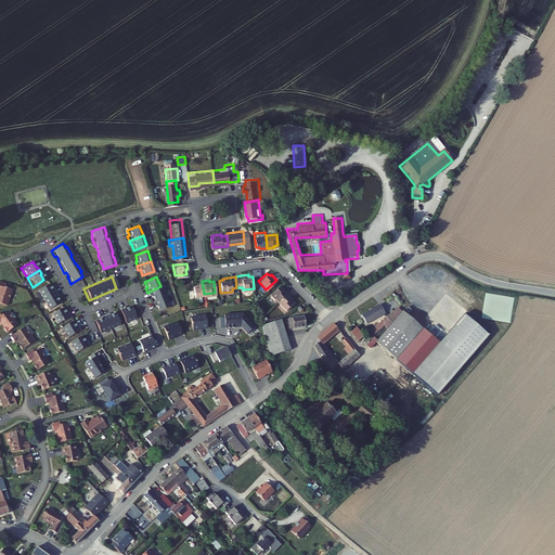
[(204,294),(202,281),(195,282),(195,284),(191,284),(193,295),(204,294)]
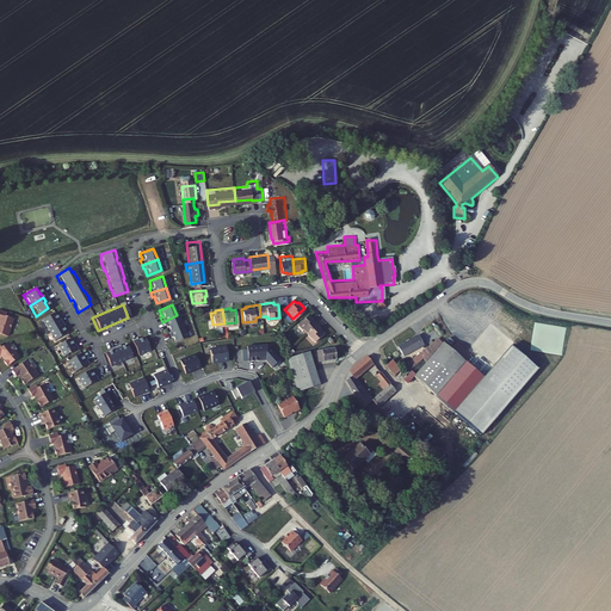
[(10,314),(0,312),(0,319),(2,320),(0,325),(0,333),(11,337),(17,320),(8,318),(10,314)]
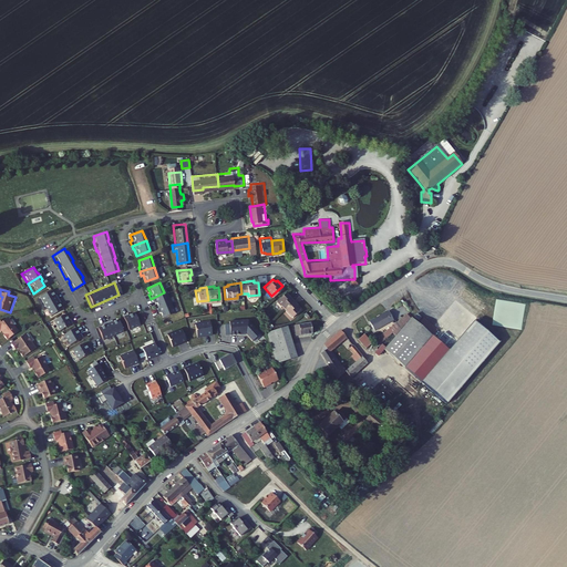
[(35,298),(41,307),(54,299),(52,296),(51,297),(48,291),(35,298)]
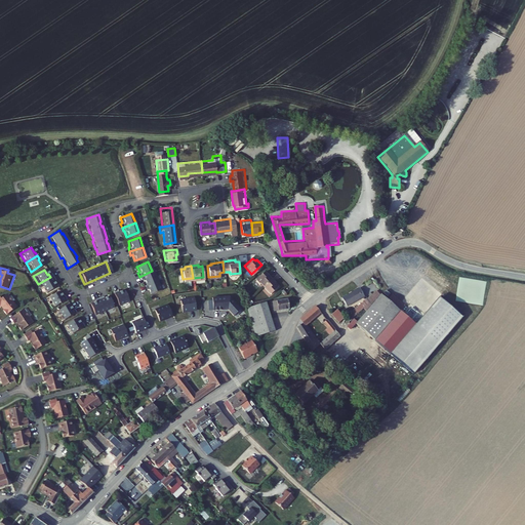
[(263,285),(272,276),(267,272),(266,273),(264,270),(255,277),(263,285)]
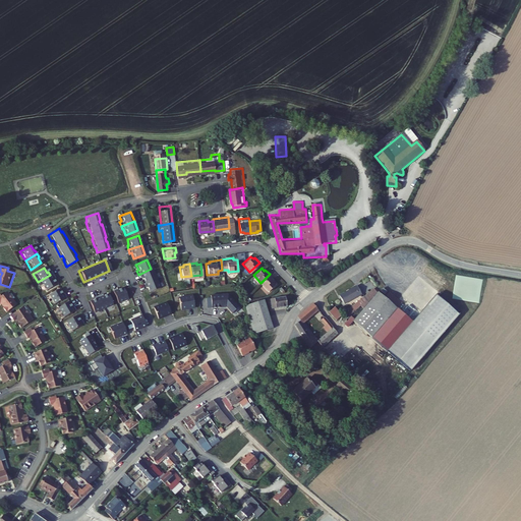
[(155,278),(151,269),(138,275),(139,278),(141,278),(143,282),(155,278)]
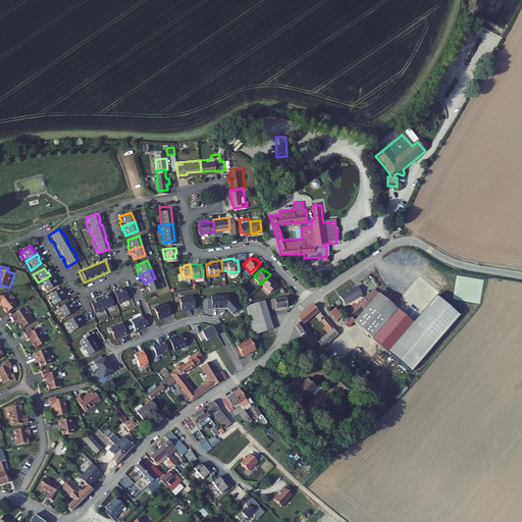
[(268,291),(276,283),(273,280),(274,279),(270,274),(261,283),(268,291)]
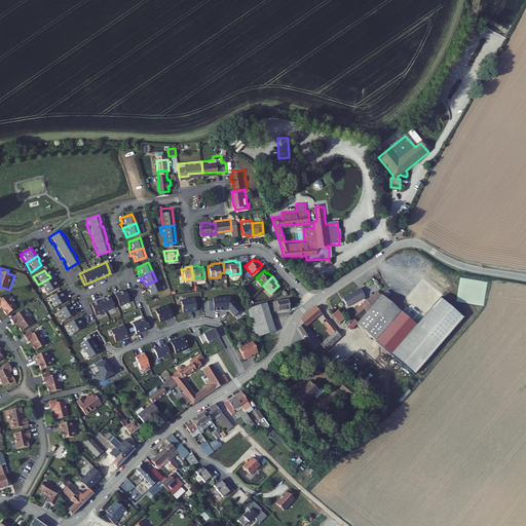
[(50,277),(38,285),(44,294),(54,288),(51,283),(52,282),(50,277)]
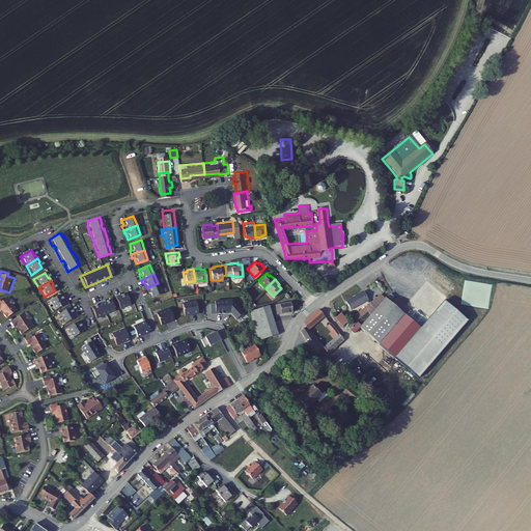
[(162,292),(158,283),(146,287),(144,288),(146,292),(147,291),(150,298),(162,292)]
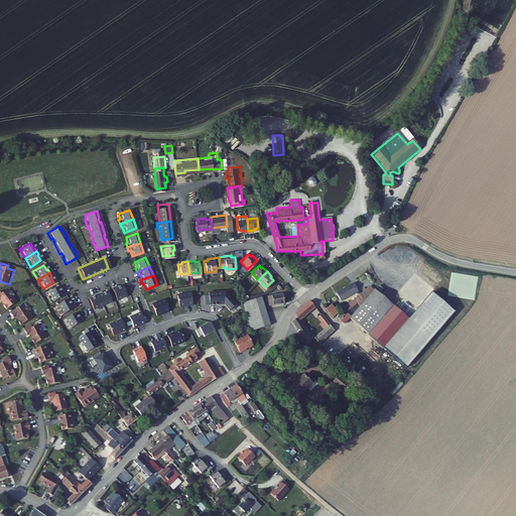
[(109,287),(115,300),(125,296),(120,284),(114,287),(113,285),(109,287)]
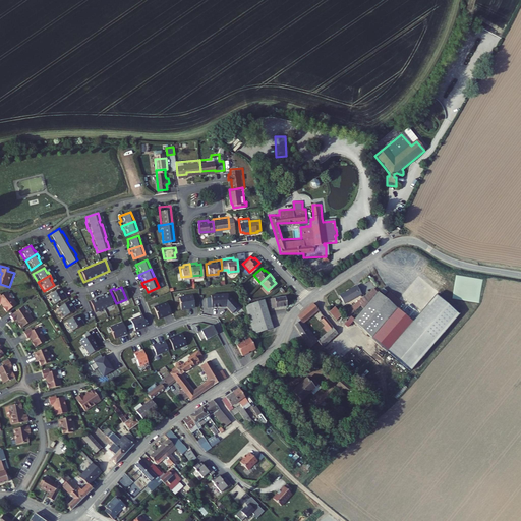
[(343,305),(357,295),(351,287),(337,297),(343,305)]
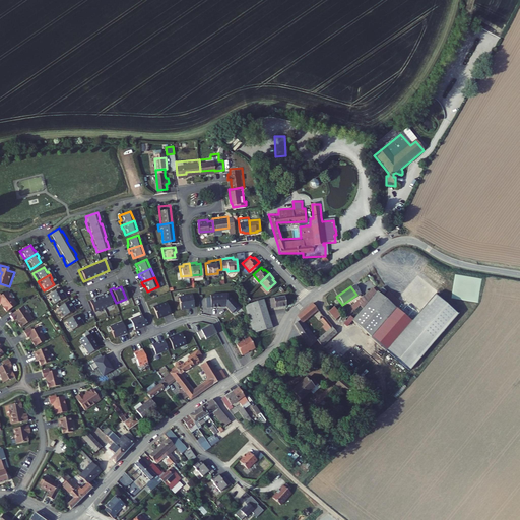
[(46,295),(52,304),(63,297),(61,293),(60,294),(57,288),(46,295)]
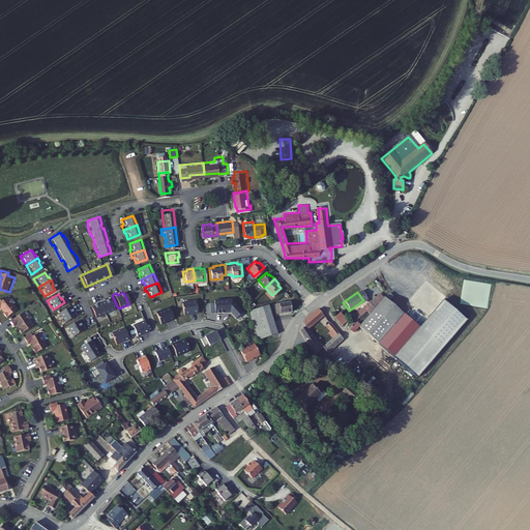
[(341,313),(340,314),(334,318),(342,326),(343,325),(346,329),(350,326),(349,326),(367,312),(370,315),(358,327),(382,347),(394,333),(398,329),(393,326),(404,314),(380,294),(348,321),(341,313)]
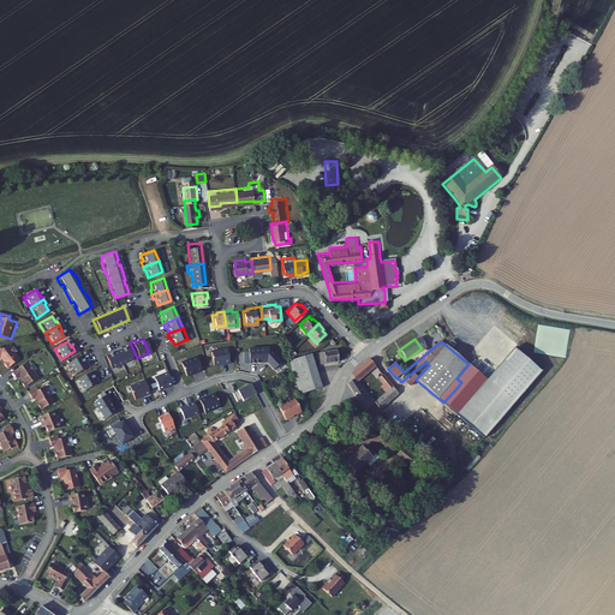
[(267,344),(245,344),(246,359),(263,358),(269,366),(279,359),(267,344)]
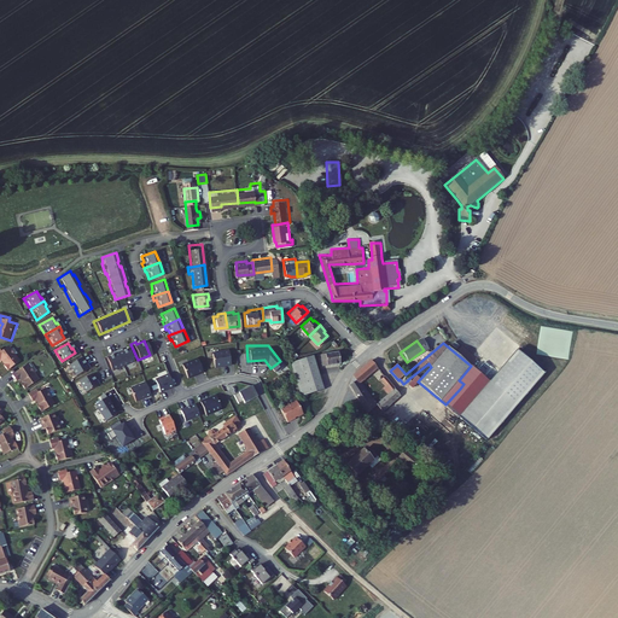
[(0,349),(0,359),(1,359),(5,365),(3,366),(7,372),(19,362),(9,348),(3,353),(0,349)]
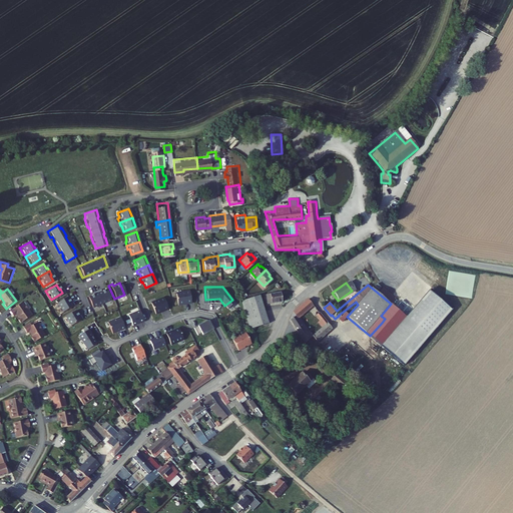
[(95,292),(100,304),(109,301),(104,289),(99,292),(98,290),(95,292)]
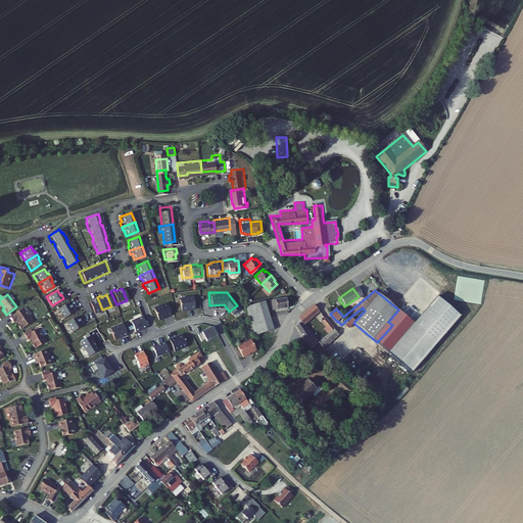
[(181,308),(182,310),(187,307),(184,296),(171,300),(174,312),(179,311),(179,310),(181,308)]
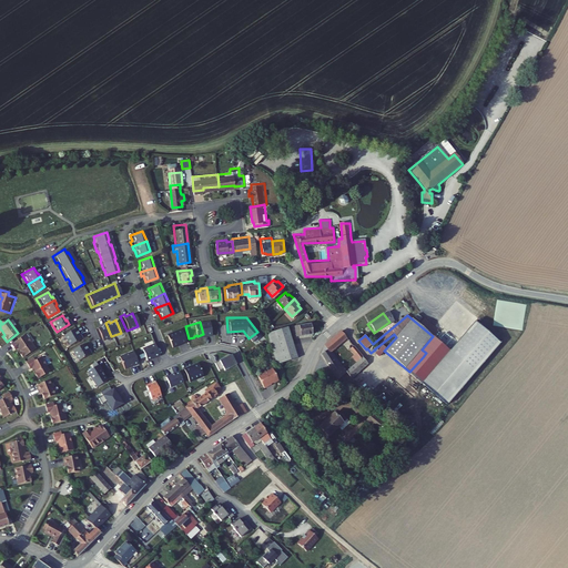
[(500,344),(475,322),(422,384),(447,406),(500,344)]
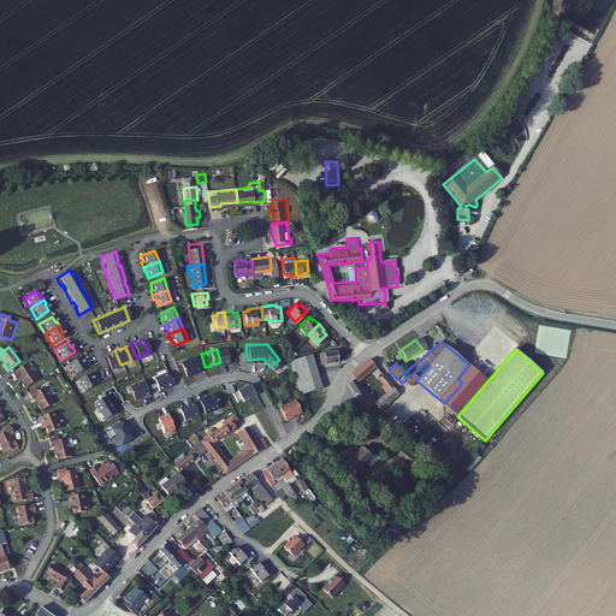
[(110,369),(120,365),(114,350),(110,351),(110,354),(104,356),(110,369)]
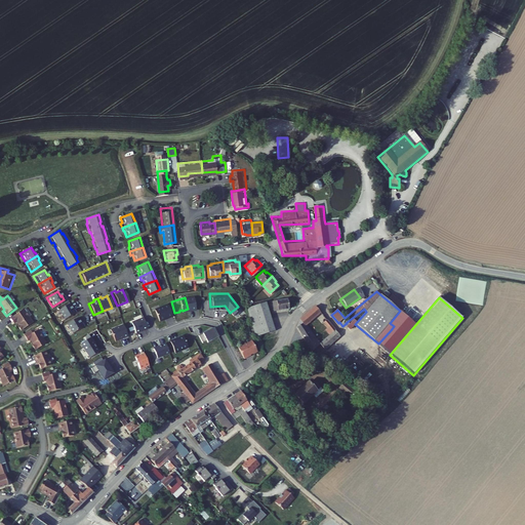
[(288,307),(286,298),(273,299),(270,300),(272,311),(288,307)]
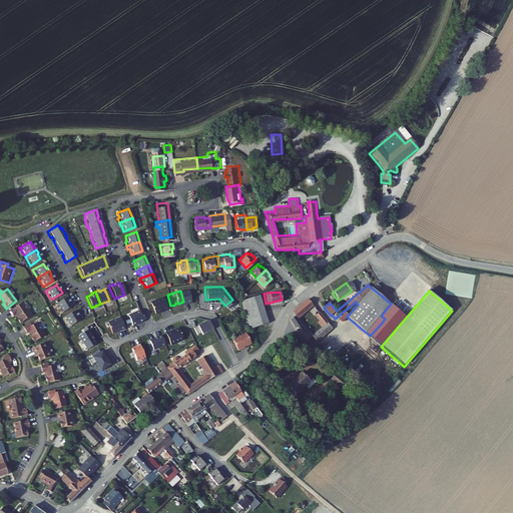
[(270,325),(261,297),(241,302),(250,330),(261,328),(270,325)]
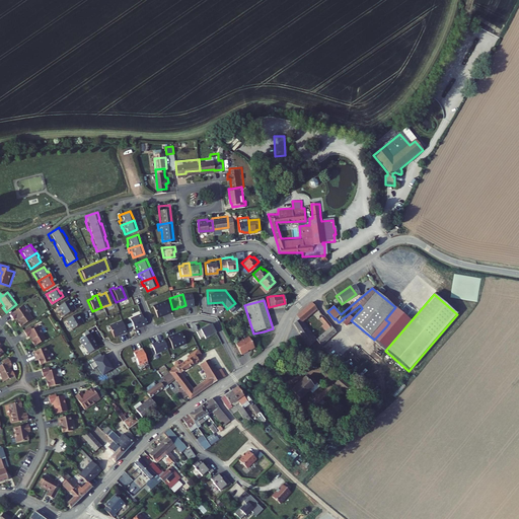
[(55,307),(61,316),(73,309),(71,305),(69,306),(66,301),(55,307)]
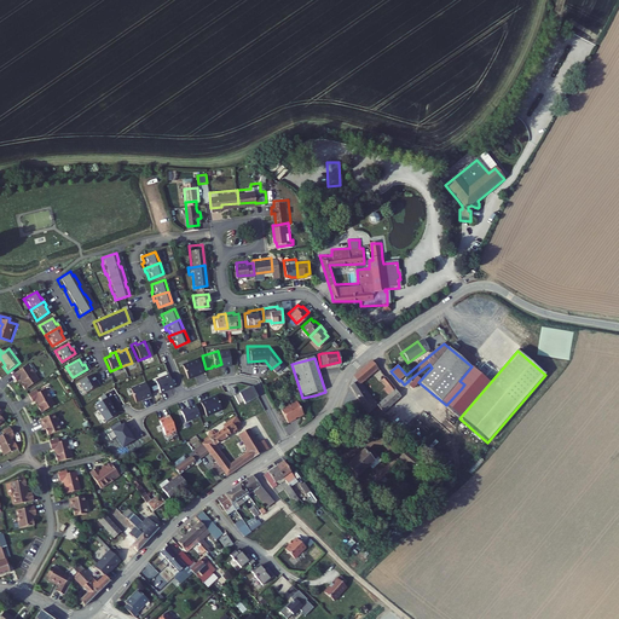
[(192,374),(194,375),(200,371),(194,359),(179,365),(184,379),(191,376),(190,375),(192,374)]
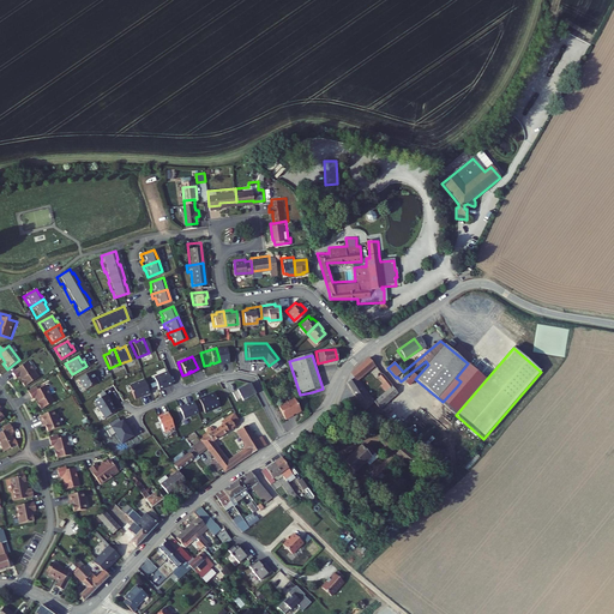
[(378,369),(367,357),(359,366),(365,372),(368,368),(374,374),(378,369)]
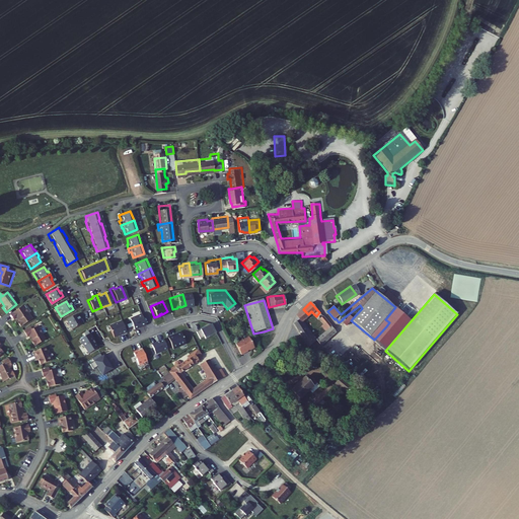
[(23,306),(10,315),(12,318),(15,316),(19,321),(17,322),(20,327),(32,319),(23,306)]
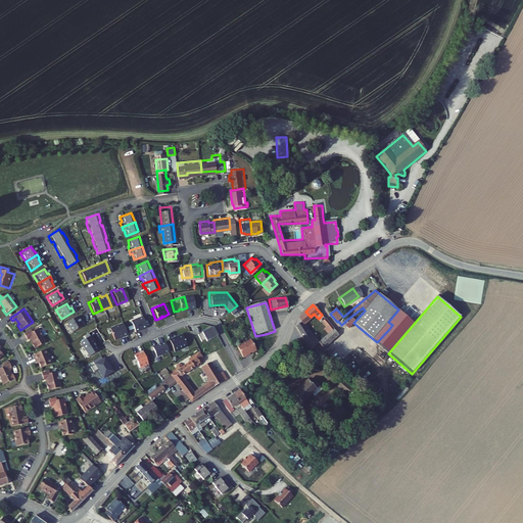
[(307,320),(311,317),(305,312),(302,315),(307,320)]
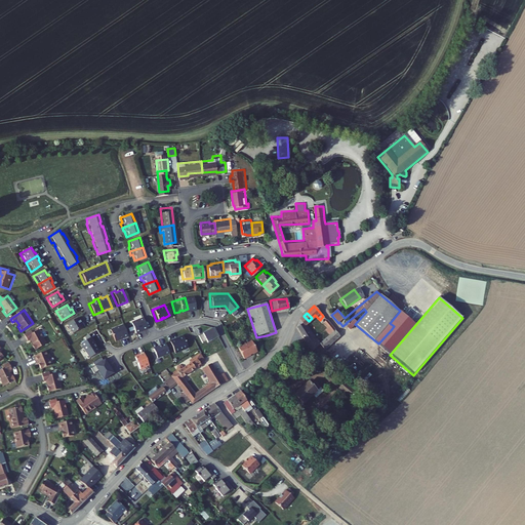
[(326,351),(333,342),(327,336),(335,329),(325,318),(322,322),(326,326),(324,328),(328,333),(322,338),(318,334),(316,335),(312,330),(309,332),(304,326),(309,321),(304,316),(298,320),(295,328),(313,351),(316,348),(320,345),(326,351)]
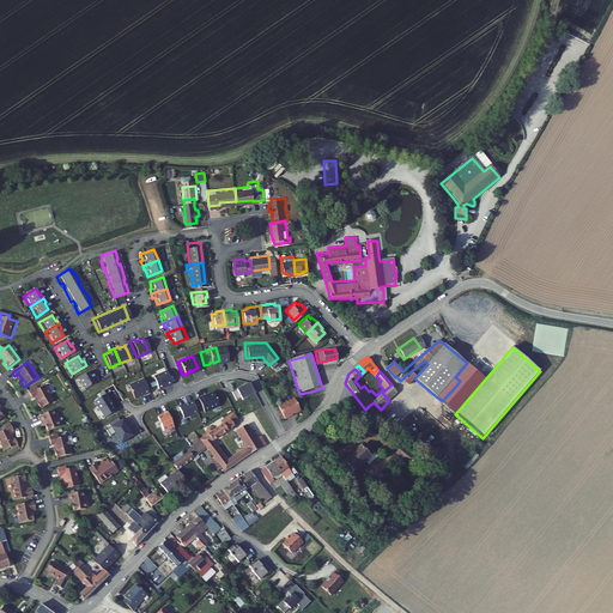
[(93,377),(91,378),(87,371),(76,380),(82,390),(96,382),(93,377)]
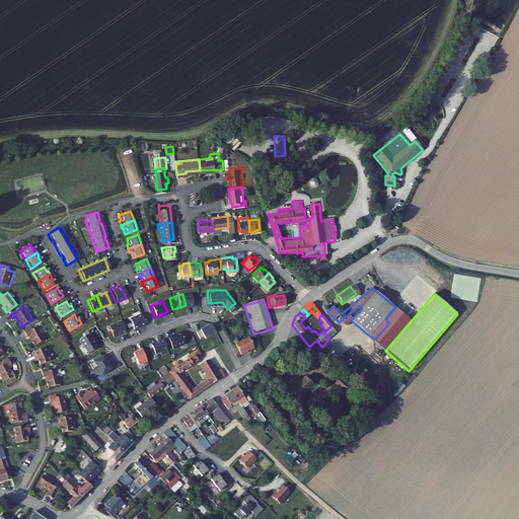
[(136,327),(135,327),(143,324),(139,314),(131,317),(132,317),(128,319),(132,329),(136,327)]
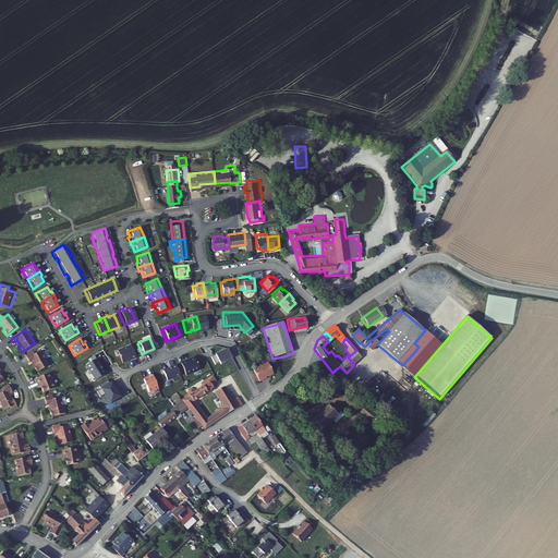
[(137,359),(131,346),(117,351),(122,364),(137,359)]
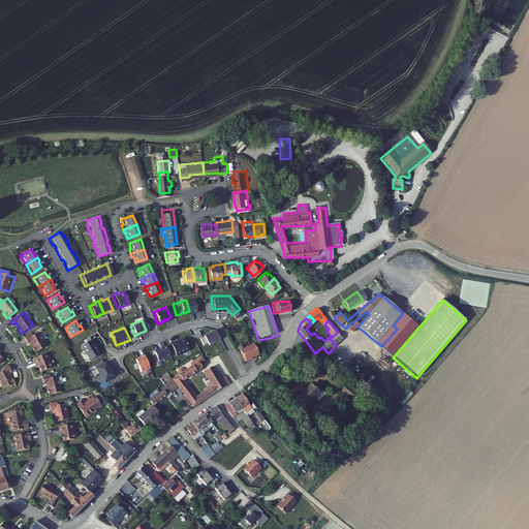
[(213,329),(198,337),(203,343),(206,341),(207,343),(217,338),(213,329)]
